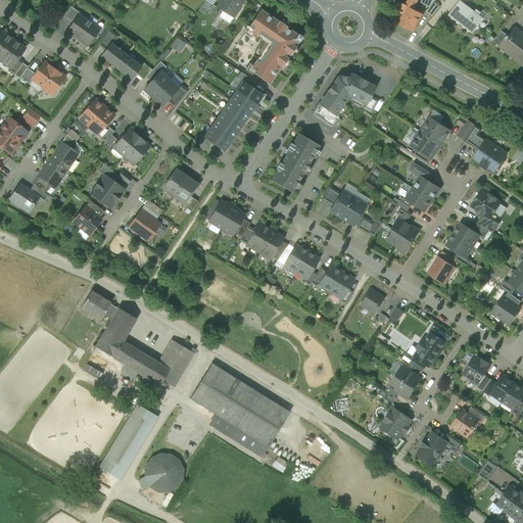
[(243,0),(221,0),(217,8),(222,11),(219,17),(229,24),(243,0)]
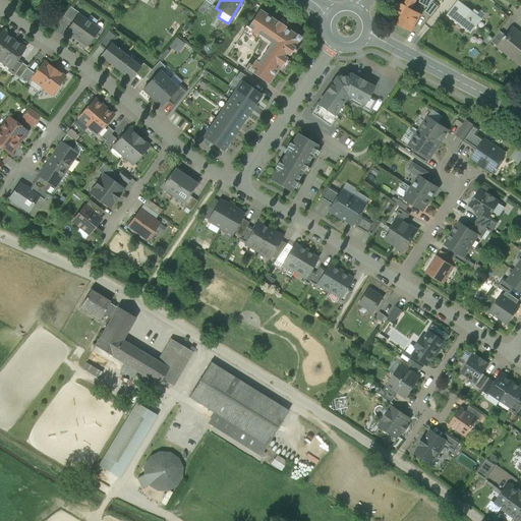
[(406,0),(404,5),(402,10),(403,11),(401,15),(397,24),(412,33),(421,15),(412,10),(416,1),(414,0),(406,0)]
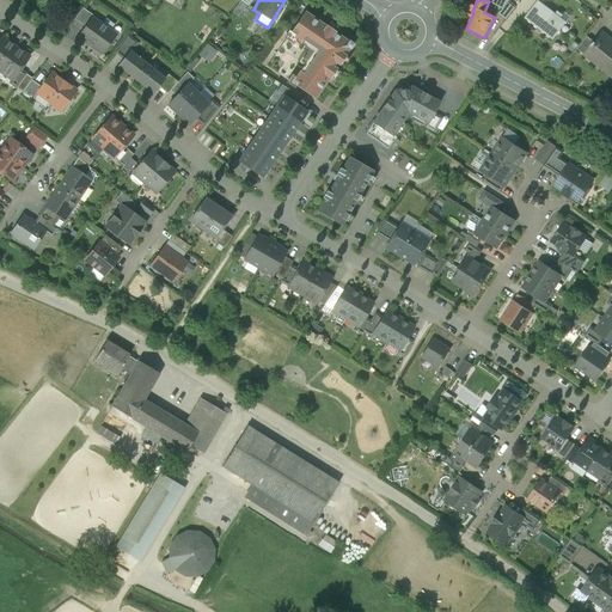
[(240,1),(232,12),(238,17),(246,6),(240,1)]
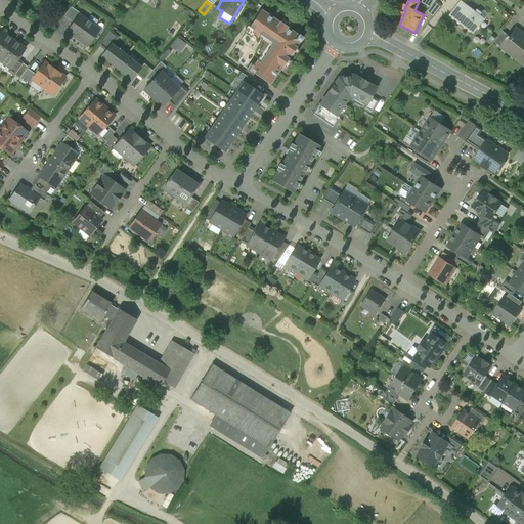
[(406,5),(398,1),(393,10),(403,15),(405,11),(404,10),(406,5)]
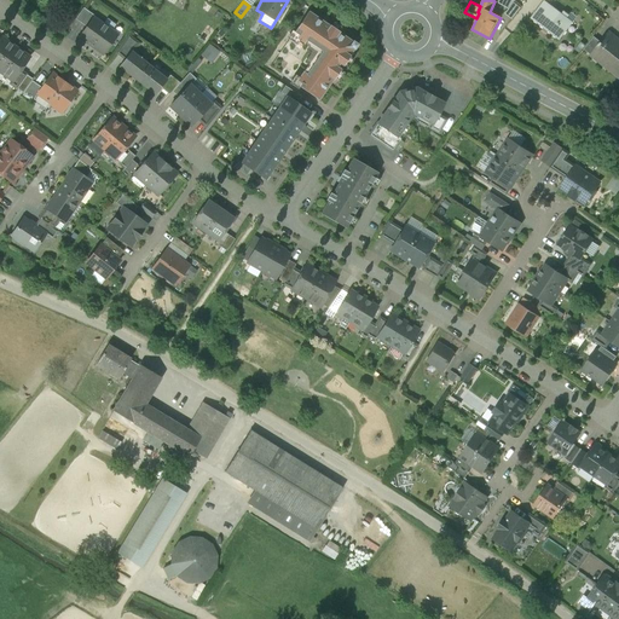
[(573,23),(544,3),(532,19),(560,40),(573,23)]
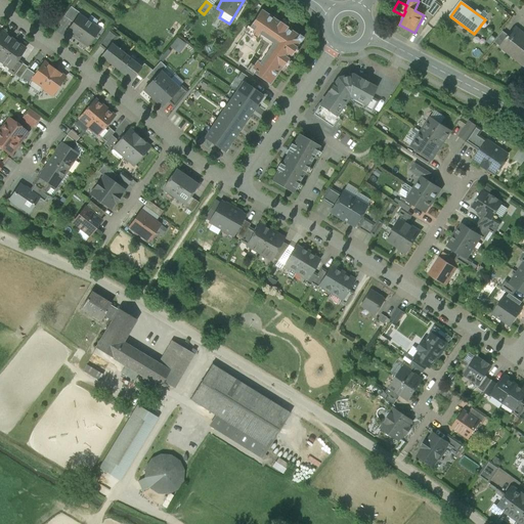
[(435,3),(428,12),(433,16),(441,7),(435,3)]
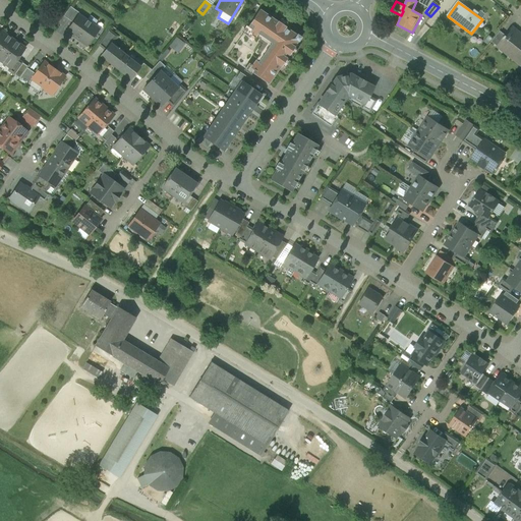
[(79,14),(70,7),(63,16),(73,23),(79,14)]
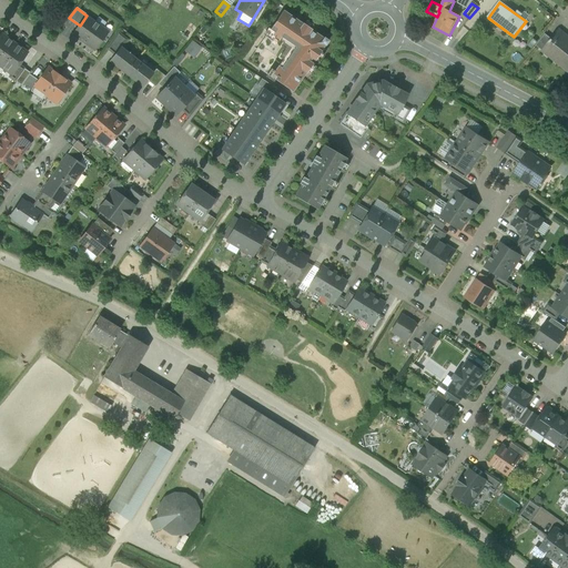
[(328,41),(303,24),(283,11),(270,30),(274,33),(272,36),(279,41),(279,40),(283,43),(284,40),(297,49),(295,52),(293,51),(284,66),(281,63),(279,67),(272,74),(276,78),(274,80),(293,92),(306,73),(328,41)]
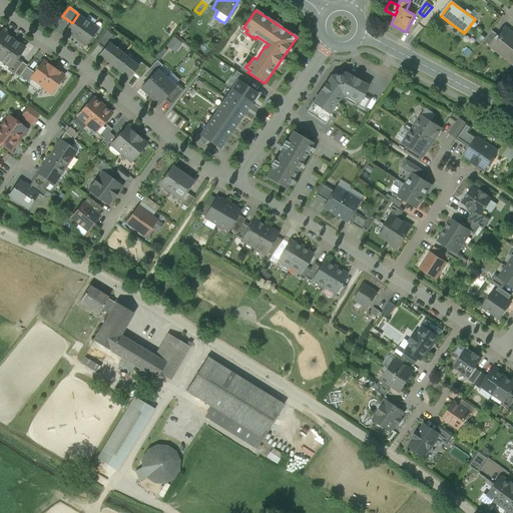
[(97,29),(77,15),(66,31),(85,45),(97,29)]
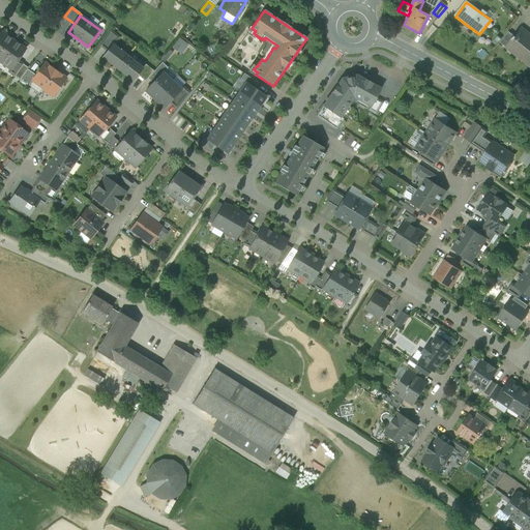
[(529,35),(522,29),(516,37),(514,36),(506,48),(506,49),(509,46),(524,58),(522,60),(529,66),(529,64),(529,35)]
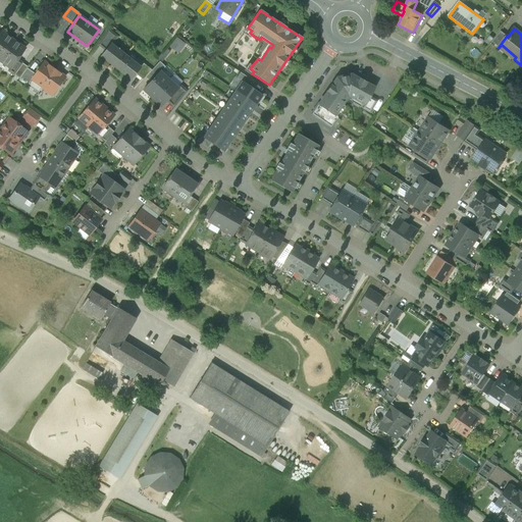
[(108,30),(98,45),(105,51),(110,44),(110,45),(116,37),(108,30)]
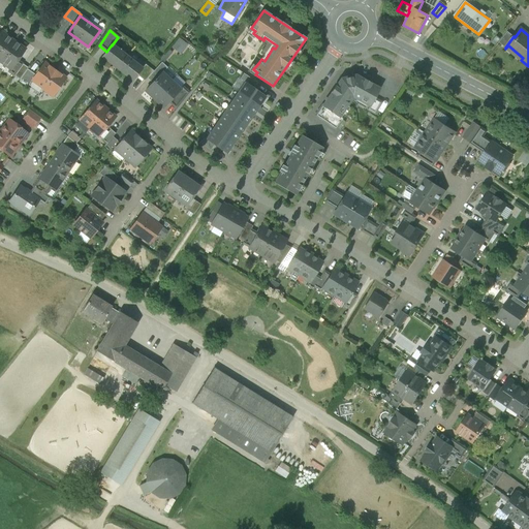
[(507,32),(499,42),(505,48),(514,36),(507,32)]
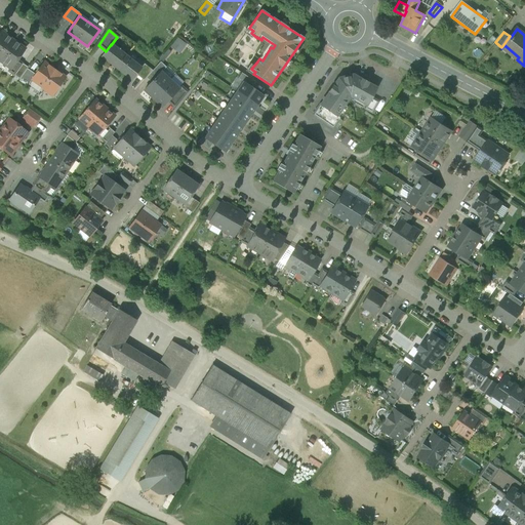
[(1,33),(0,34),(0,58),(13,41),(1,33)]
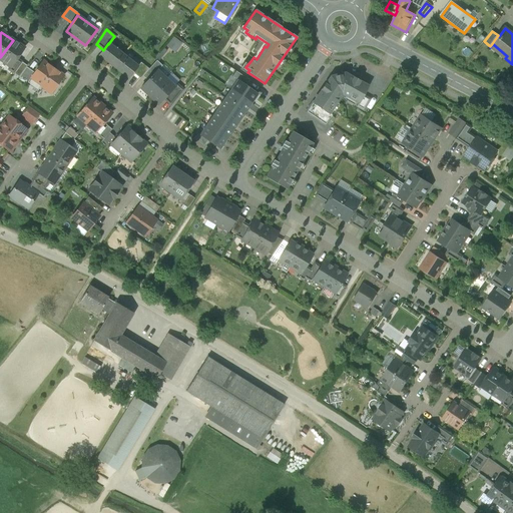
[(173,36),(165,45),(174,52),(182,43),(173,36)]
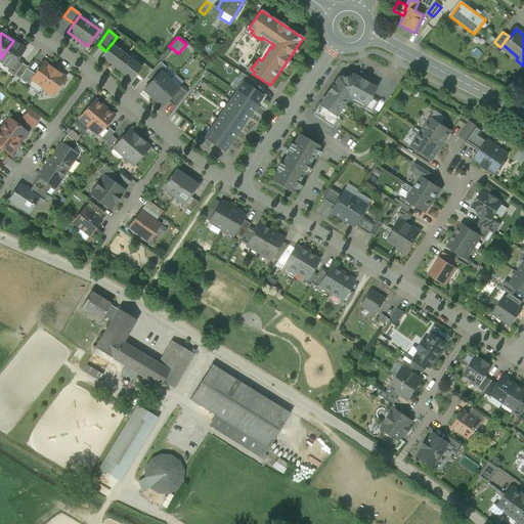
[(25,49),(13,41),(0,58),(0,61),(10,69),(17,60),(25,49)]
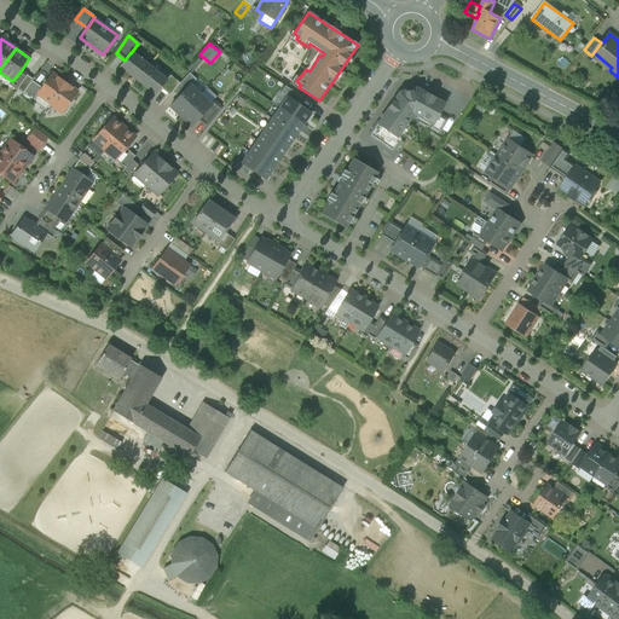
[(125,61),(120,67),(138,81),(149,67),(131,53),(131,52),(125,61)]
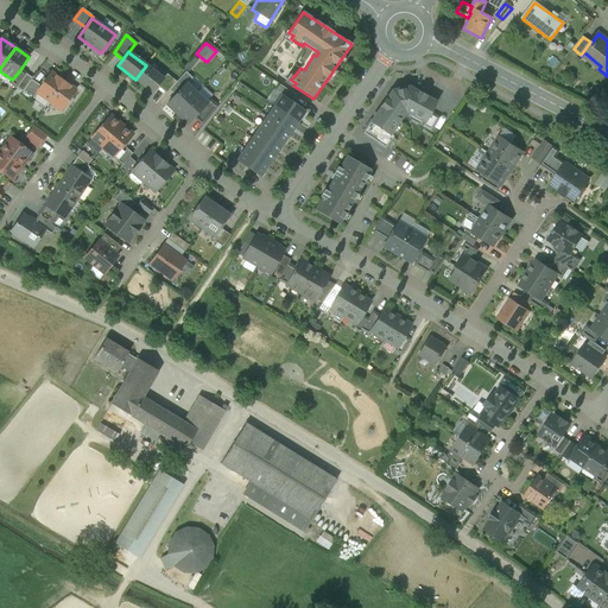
[(146,65),(135,80),(152,94),(158,87),(164,80),(163,78),(146,65)]
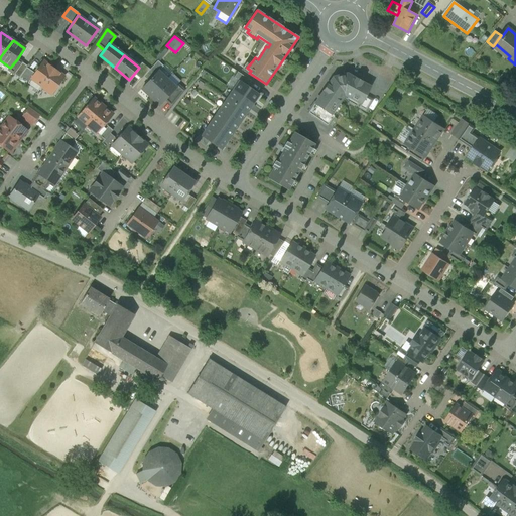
[(17,59),(10,68),(8,71),(14,75),(22,63),(17,59)]
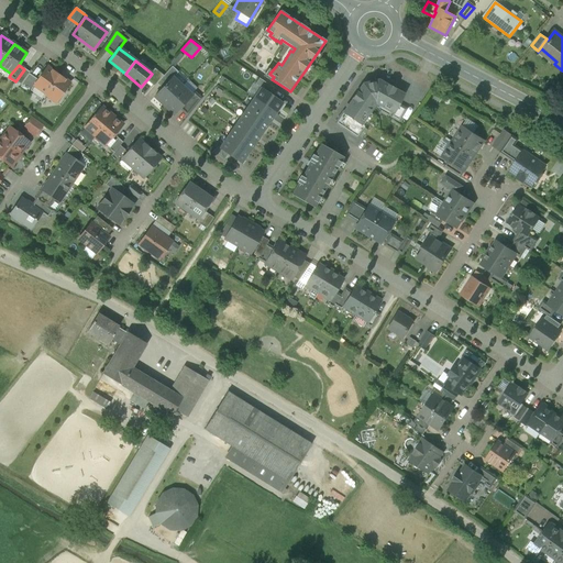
[(47,67),(43,74),(41,74),(39,77),(39,78),(37,80),(33,87),(34,87),(45,95),(58,76),(47,67)]
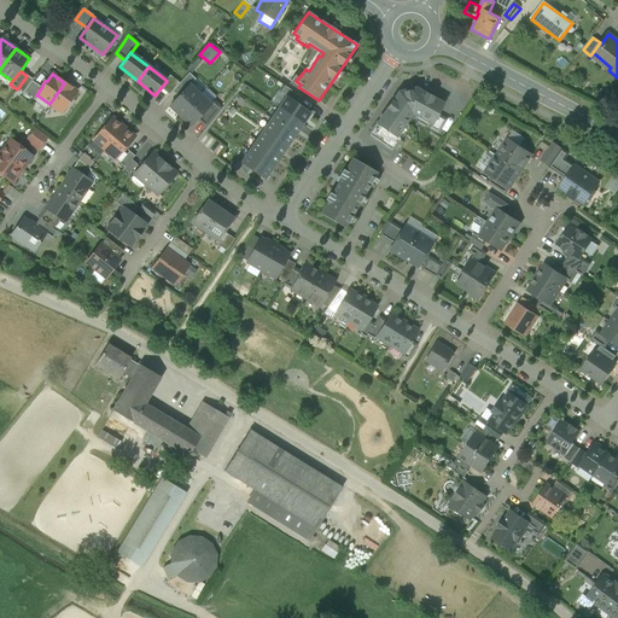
[(27,76),(17,89),(23,93),(31,81),(33,80),(27,76)]
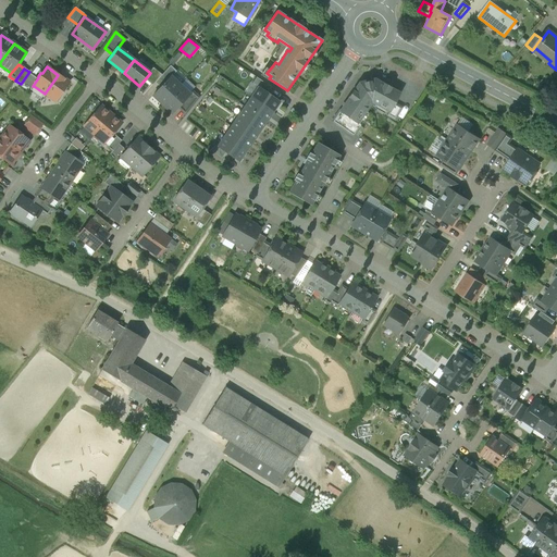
[(152,69),(149,72),(150,73),(145,79),(152,86),(155,83),(162,75),(152,69)]
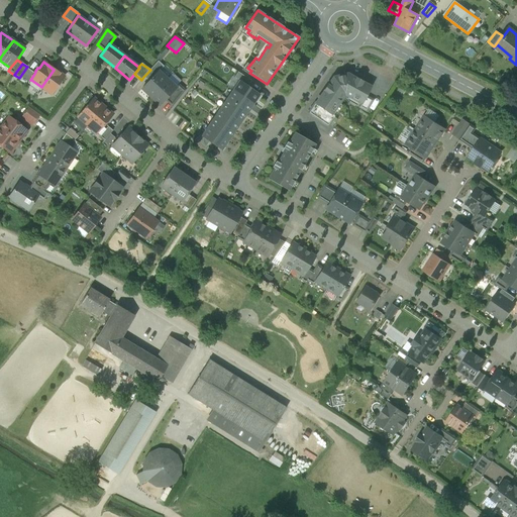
[(150,70),(143,77),(148,82),(159,72),(162,69),(156,64),(150,70)]
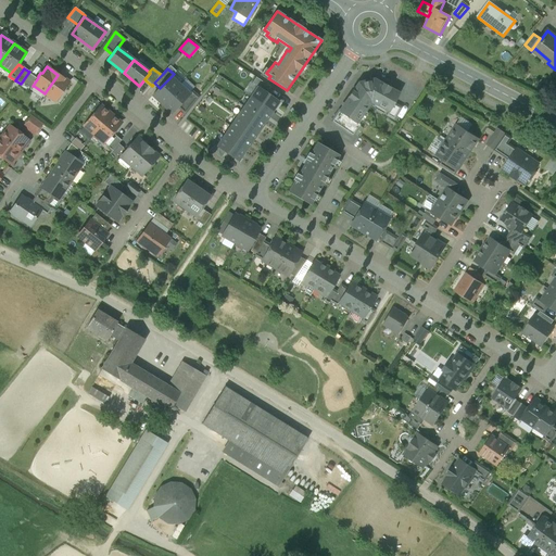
[(28,73),(21,84),(29,91),(34,86),(33,86),(37,79),(28,73)]
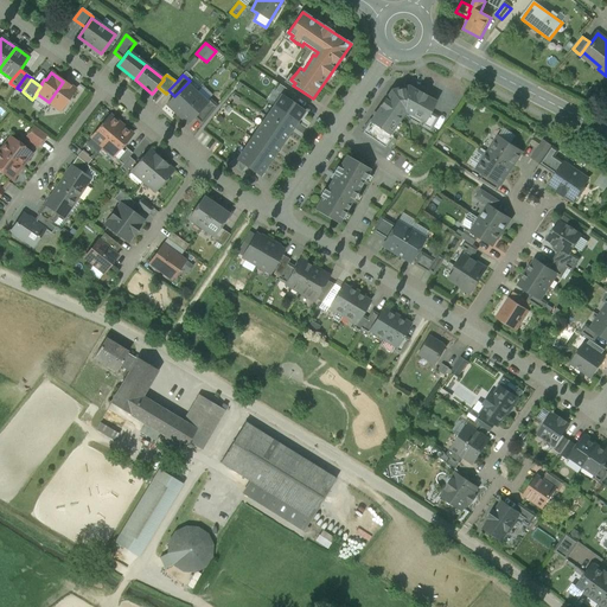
[(63,82),(49,102),(61,112),(66,102),(69,103),(71,98),(70,97),(75,90),(63,82)]
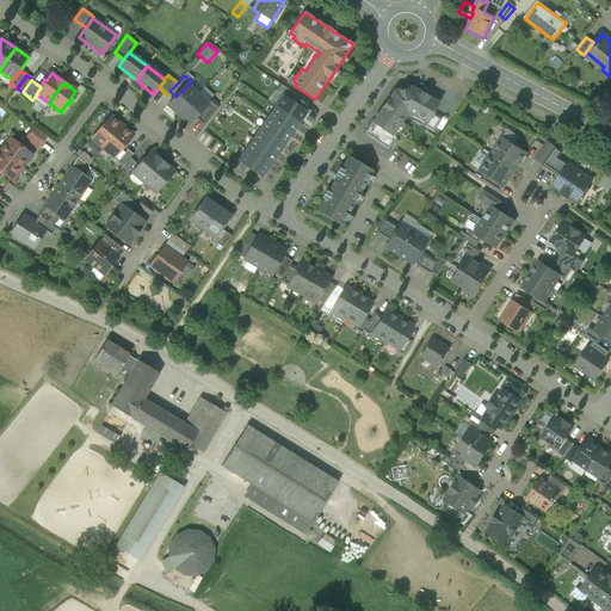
[(176,97),(167,105),(178,115),(197,94),(187,85),(176,97)]
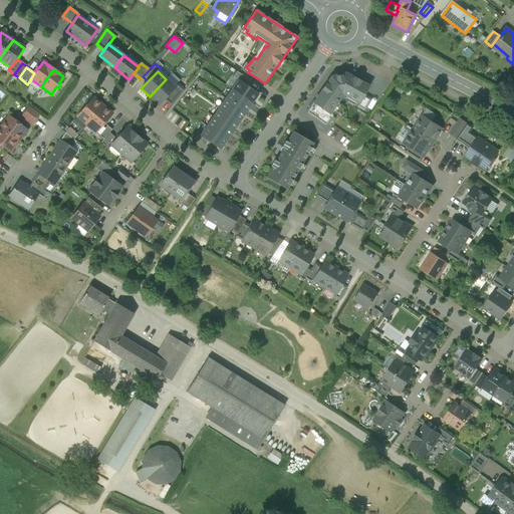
[(238,81),(246,86),(250,81),(237,72),(233,77),(238,81)]
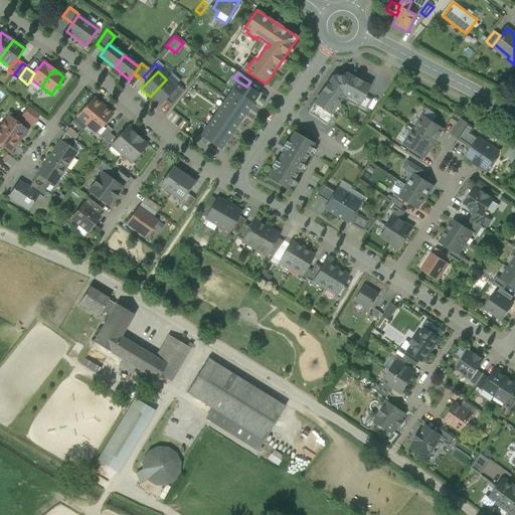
[(346,74),(332,77),(327,86),(326,86),(322,91),(323,91),(315,103),(314,104),(330,115),(330,114),(343,95),(359,104),(360,104),(364,97),(369,88),(360,82),(360,81),(355,78),(355,79),(346,74)]
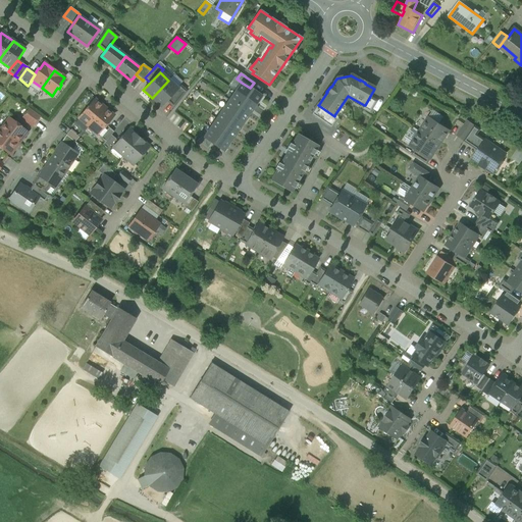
[(168,81),(152,98),(161,107),(168,99),(177,89),(168,81)]
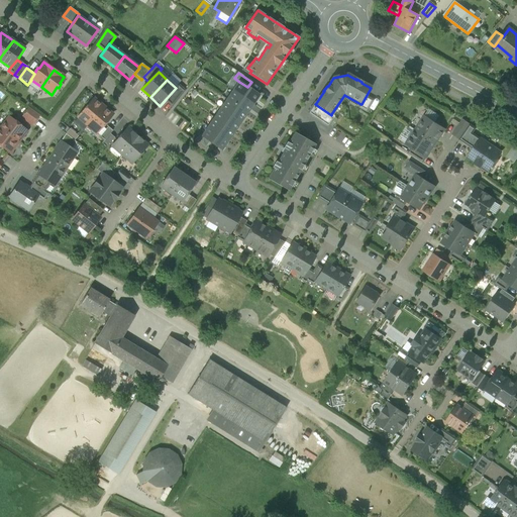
[(233,91),(252,104),(260,95),(247,87),(239,82),(233,91)]
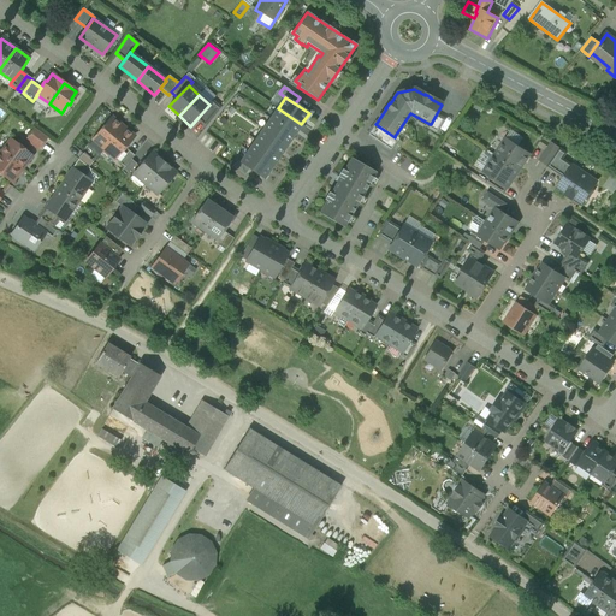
[(209,105),(199,117),(207,125),(220,108),(213,101),(209,105)]
